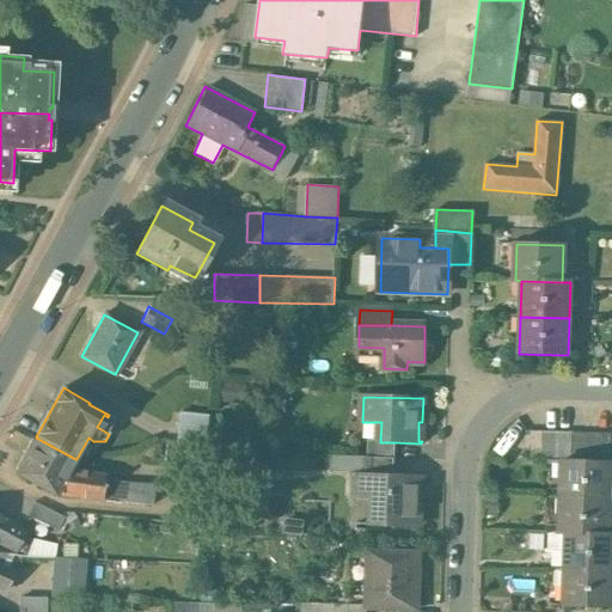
[(207,418),(179,415),(177,440),(203,442),(207,418)]
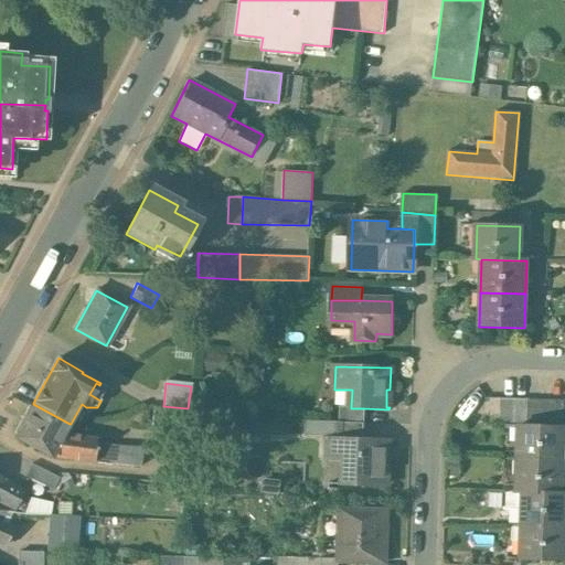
[(502,400),(486,398),(484,425),(501,425),(502,400)]
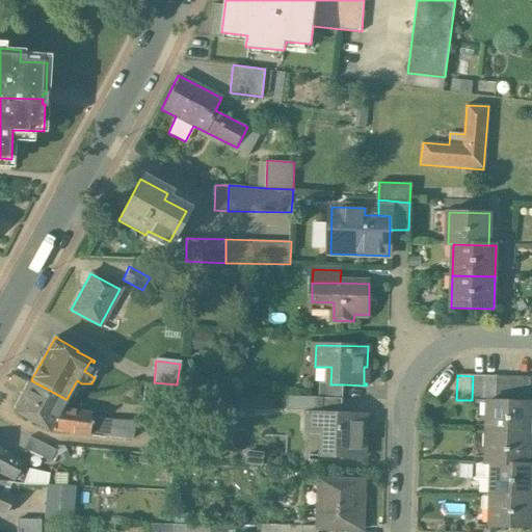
[(484,376),(473,376),(472,400),(484,400),(484,376)]
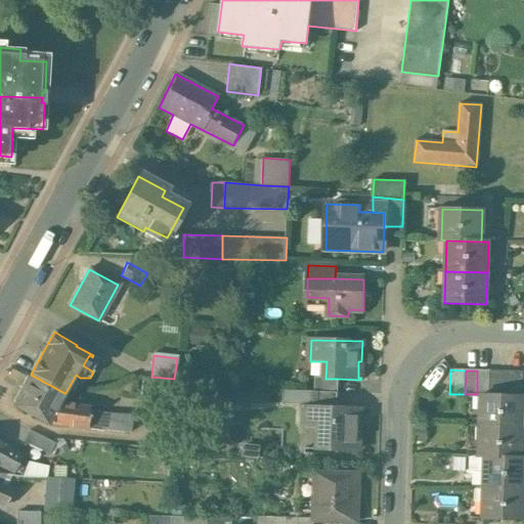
[(489,370),(477,370),(477,394),(482,395),(488,395),(489,370)]
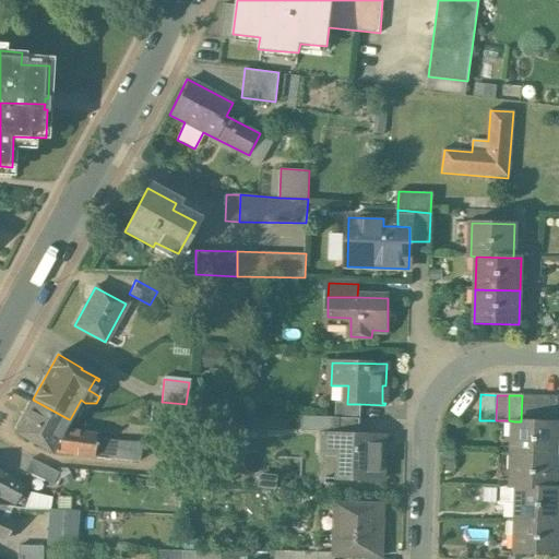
[(534,396),(522,395),(521,421),(533,421),(534,396)]
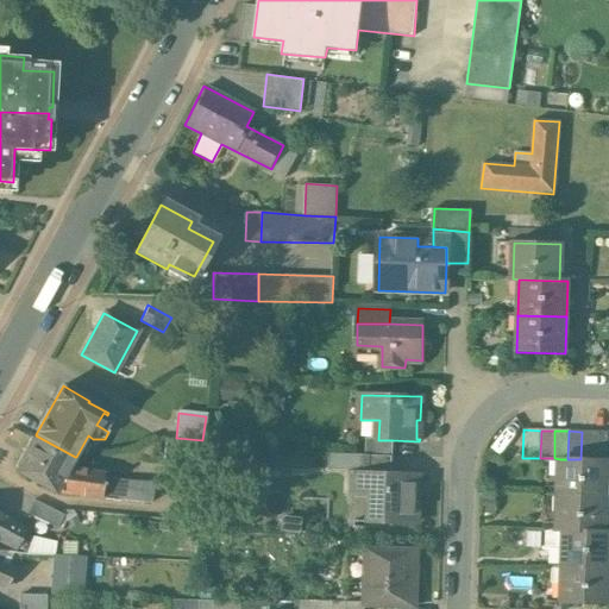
[(595,432),(582,432),(581,459),(594,459),(595,432)]
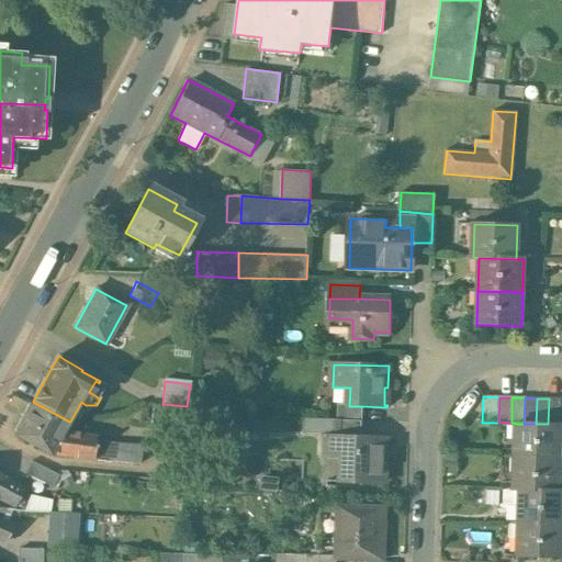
[(561,400),(549,398),(548,424),(561,425),(561,400)]
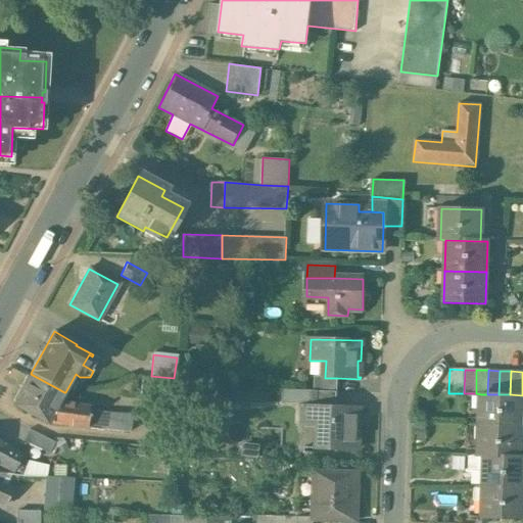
[(64,392),(31,374),(14,405),(47,423),(48,422),(53,424),(87,428),(89,412),(90,407),(68,403),(61,398),(64,392)]
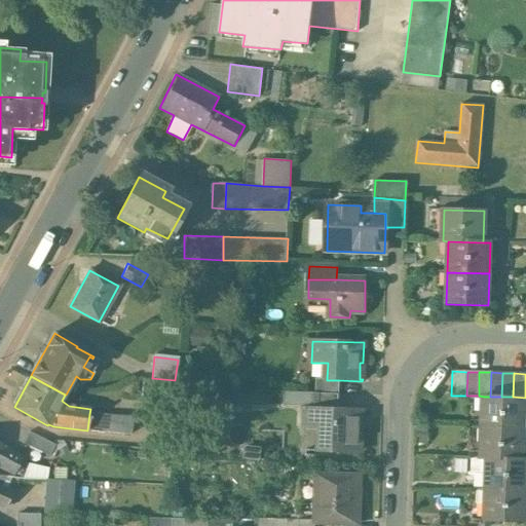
[(175,380),(152,378),(149,400),(173,403),(175,380)]
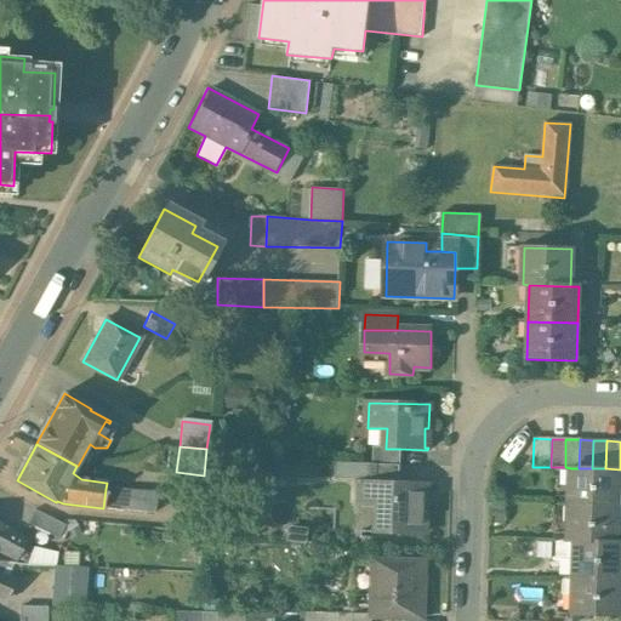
[(386,448),(374,446),(372,465),(399,466),(400,449),(386,449),(386,448)]
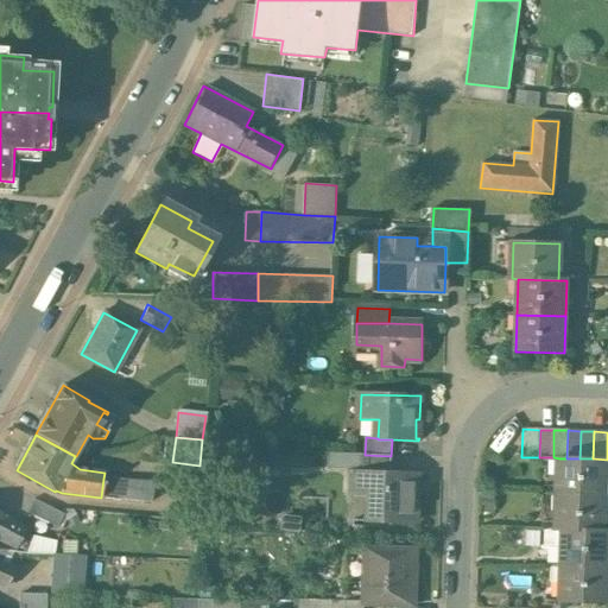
[(365,455),(354,455),(353,473),(391,474),(391,456),(365,455)]
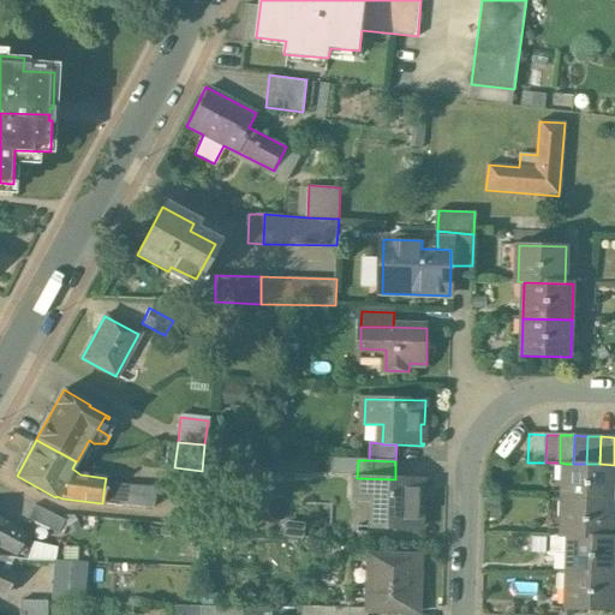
[(573,464),(566,464),(565,500),(611,502),(614,465),(599,464),(586,464),(573,464)]
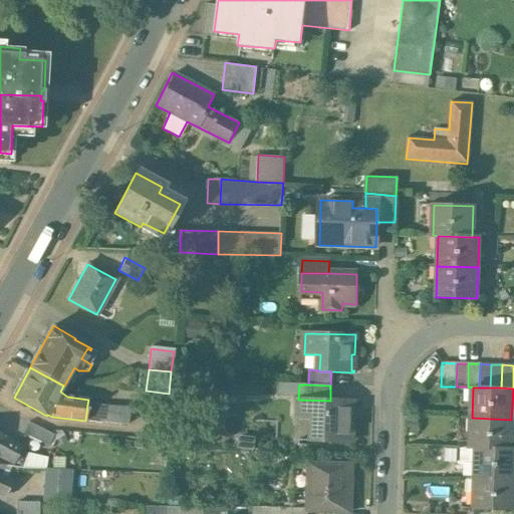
[(330,401),(298,400),(298,417),(316,417),(315,440),(350,441),(351,402),(330,401)]
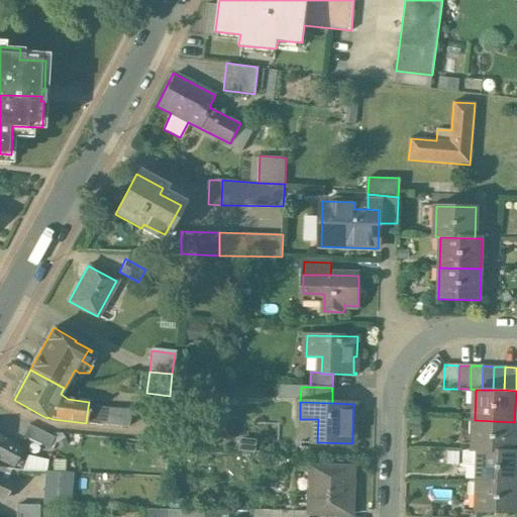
[(129,409),(101,409),(88,407),(86,423),(97,424),(129,425),(129,409)]
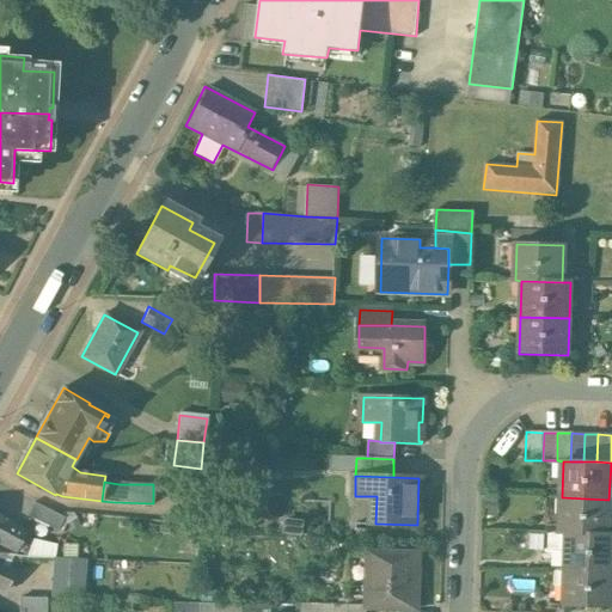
[(609,500),(562,497),(560,533),(567,533),(607,534),(609,500)]
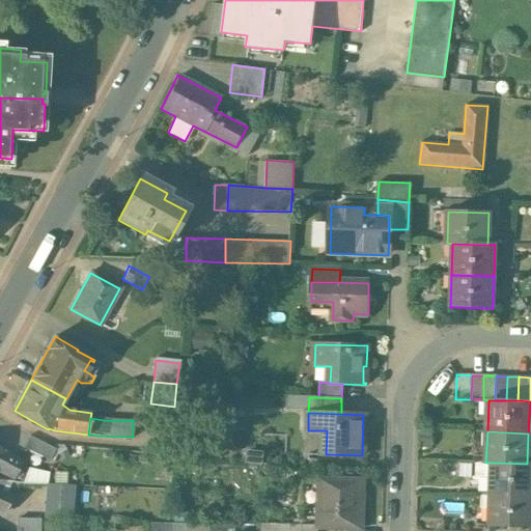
[(56,449),(29,436),(23,448),(50,460),(56,449)]
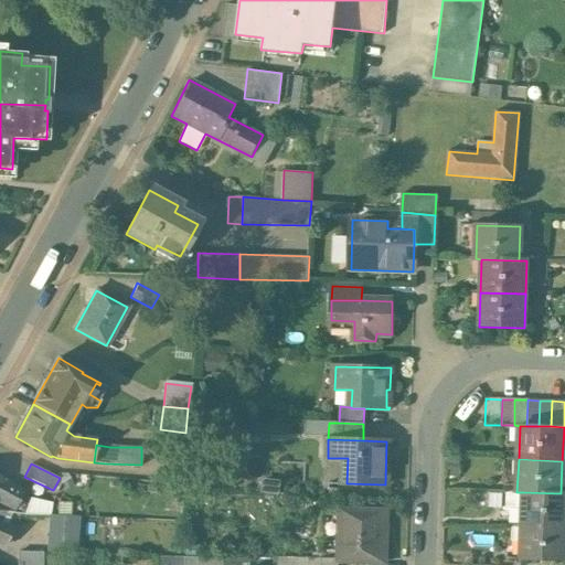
[(23,491),(0,478),(0,502),(13,510),(14,507),(19,509),(21,504),(17,502),(23,491)]
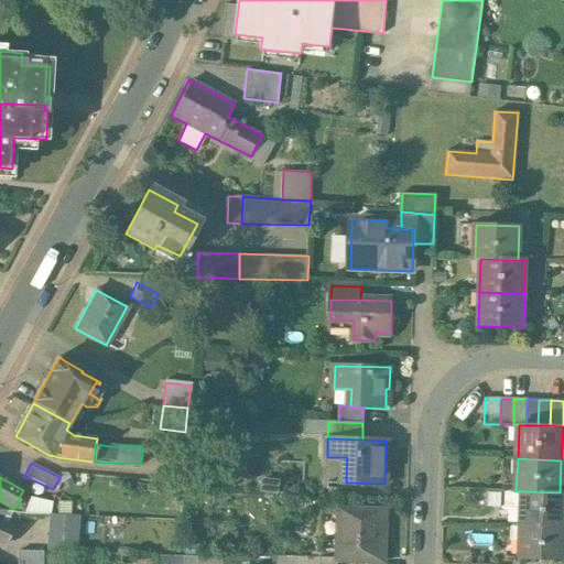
[(262,478),(260,491),(278,494),(281,479),(262,478)]
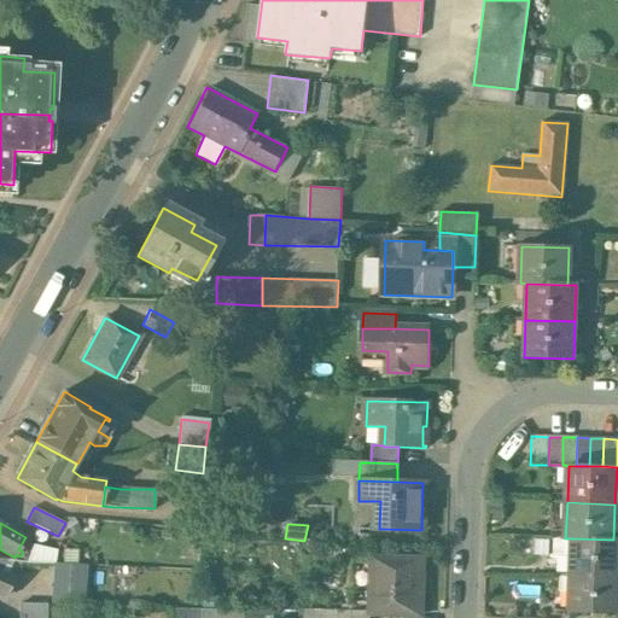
[(617,540),(613,540),(572,538),(571,575),(617,576),(617,540)]
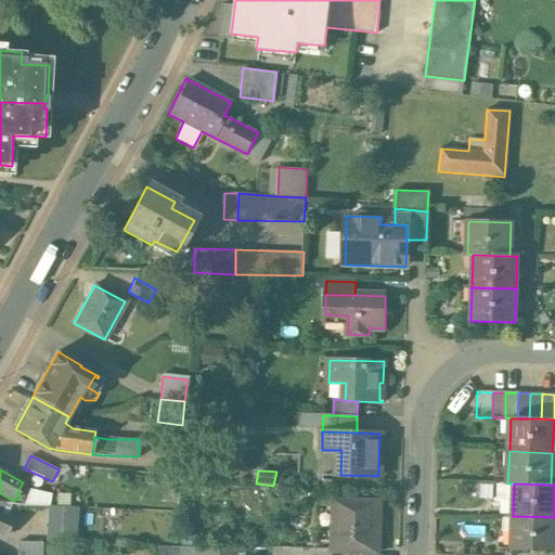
[(51,494),(30,490),(25,505),(49,506),(50,506),(51,494)]
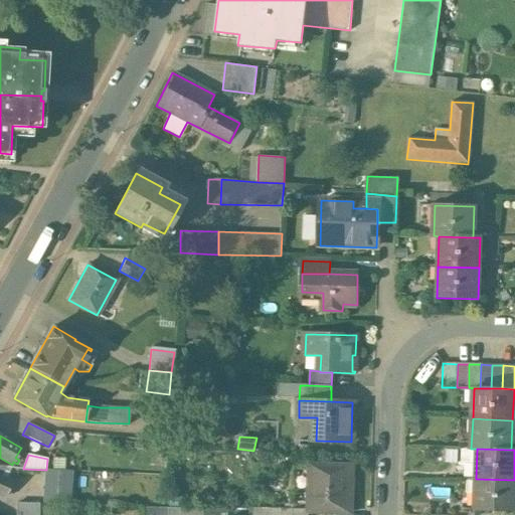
[(0,466),(0,497),(1,498),(6,496),(19,468),(0,466)]
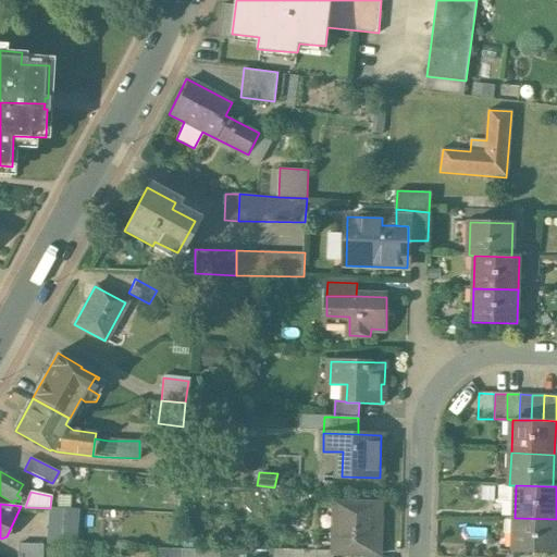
[(380,506),(336,505),(334,553),(379,554),(380,506)]
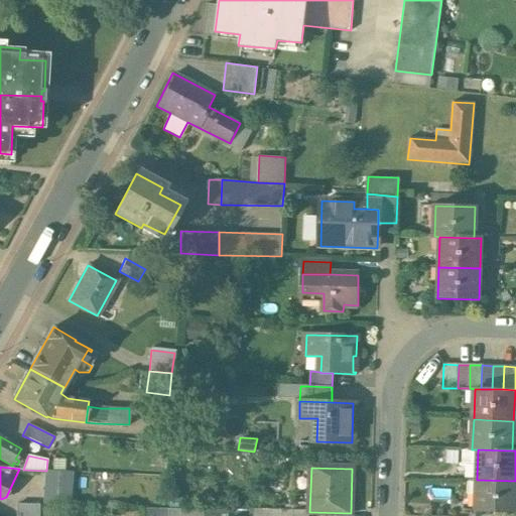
[(46,471),(45,471),(43,504),(70,505),(73,472),(46,471)]
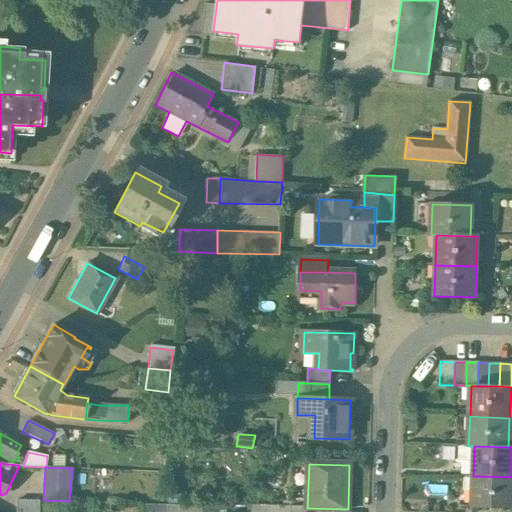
[(511,498),(511,477),(473,476),(471,506),(511,507),(511,498)]
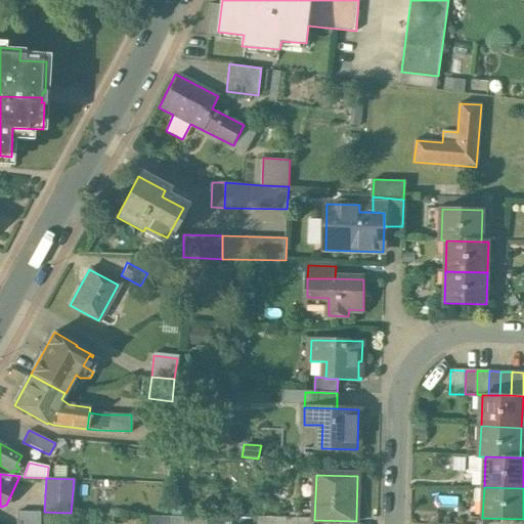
[(39,523),(40,513),(17,512),(16,523),(39,523)]
